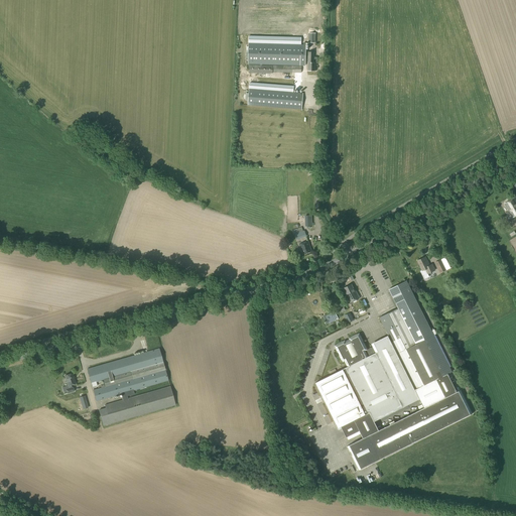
[(248,54),(248,65),(304,66),(304,57),(305,44),(248,43),(248,54)]
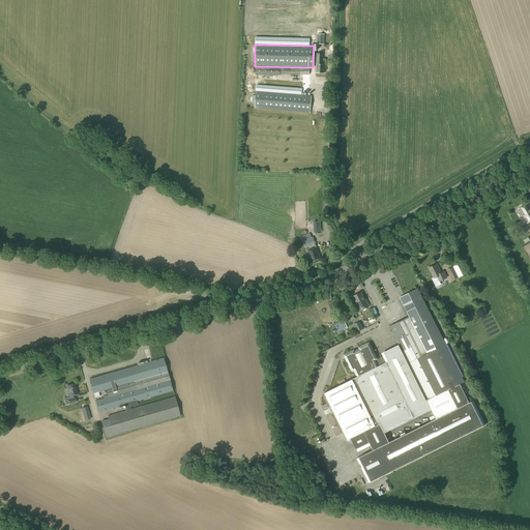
[(256,76),(280,76),(280,75),(280,67),(256,66),(256,76)]
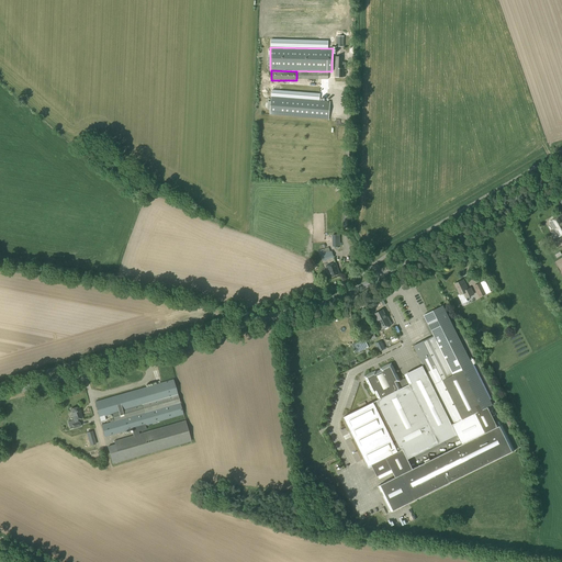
[(328,79),(328,72),(300,71),(299,87),(321,87),(321,79),(328,79)]
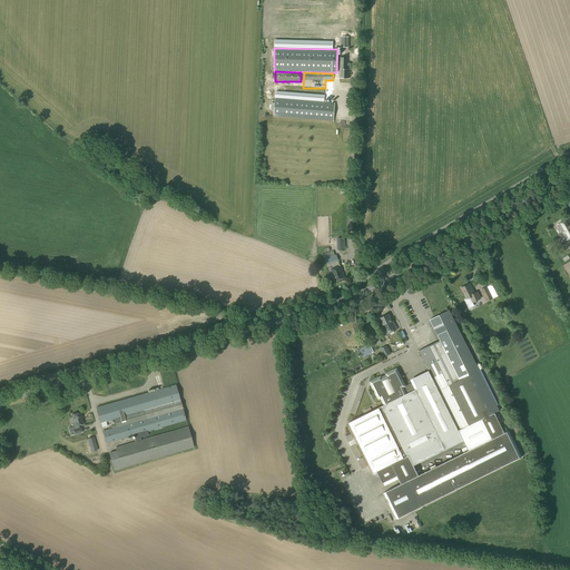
[(333,121),(335,102),(275,98),(274,116),(333,121)]
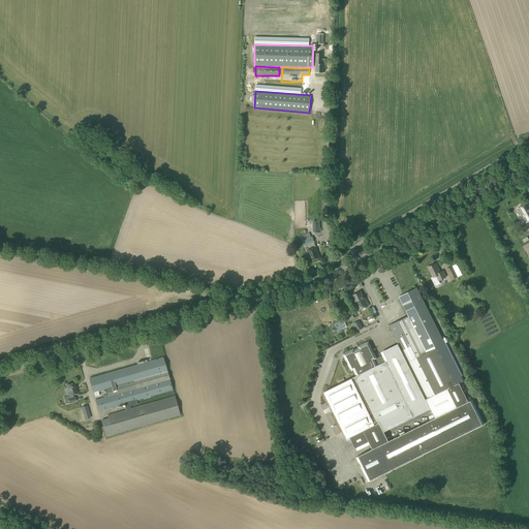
[(525,223),(528,220),(528,205),(528,203),(517,209),(525,223)]
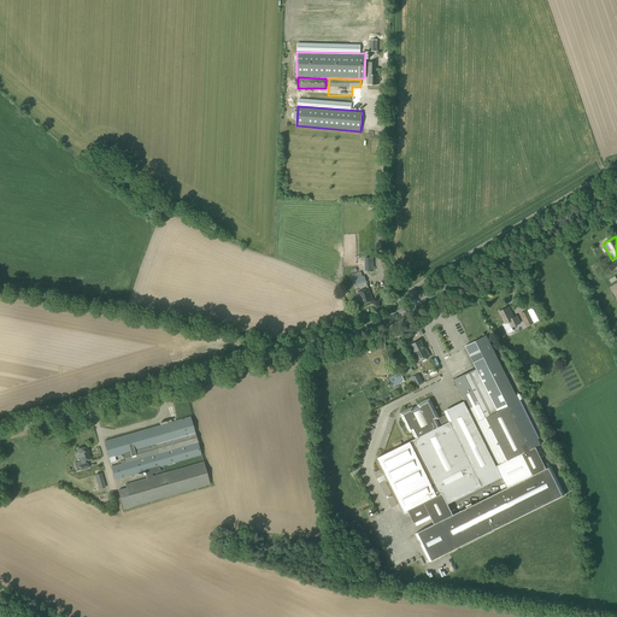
[(360,271),(352,275),(354,280),(353,280),(356,287),(366,282),(364,276),(363,276),(360,271)]
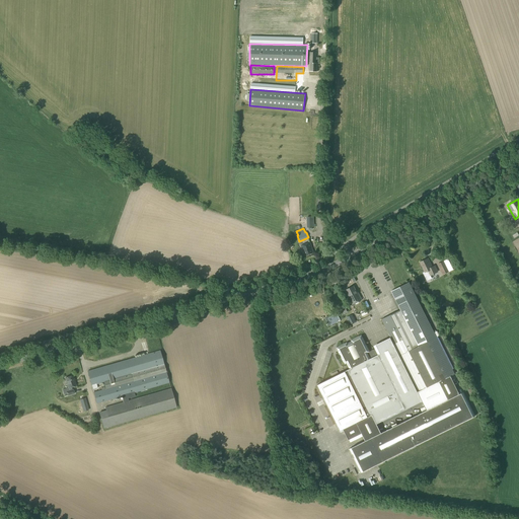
[(304,255),(313,252),(309,243),(301,246),(304,255)]
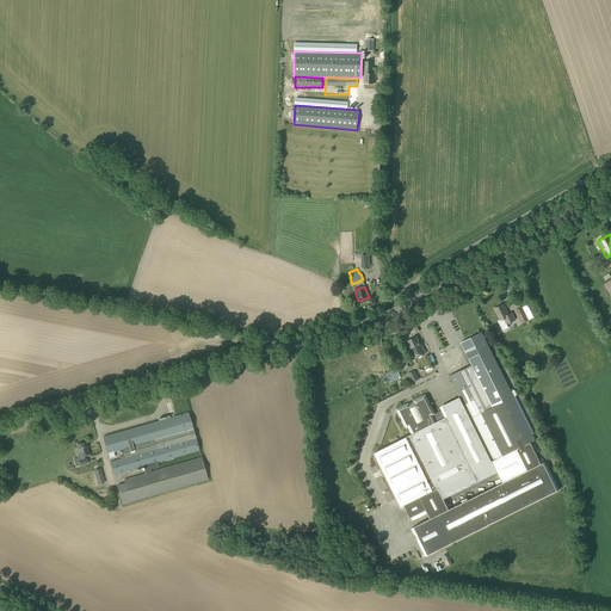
[(508,314),(504,304),(494,308),(500,321),(504,319),(506,325),(514,320),(512,313),(508,314)]
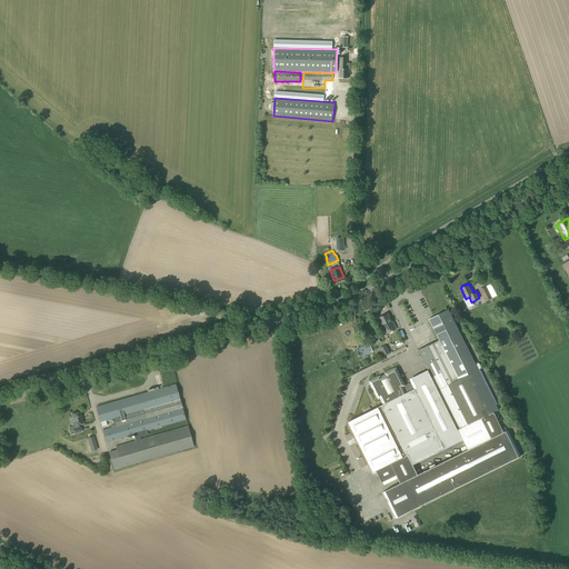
[(485,301),(492,298),(487,286),(479,290),(485,301)]
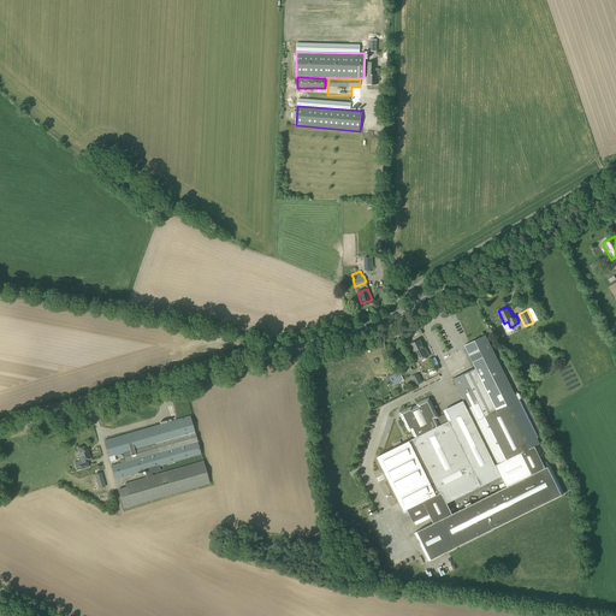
[(564,493),(550,466),(542,469),(531,448),(539,444),(485,336),(463,345),(475,368),(452,379),(468,412),(449,421),(445,414),(438,418),(428,398),(415,404),(416,406),(412,408),(410,407),(398,413),(408,432),(410,431),(414,438),(409,440),(375,457),(403,511),(407,510),(413,522),(428,515),(433,523),(414,533),(418,539),(420,544),(428,561),(448,551),(516,517),(522,514),(564,493)]
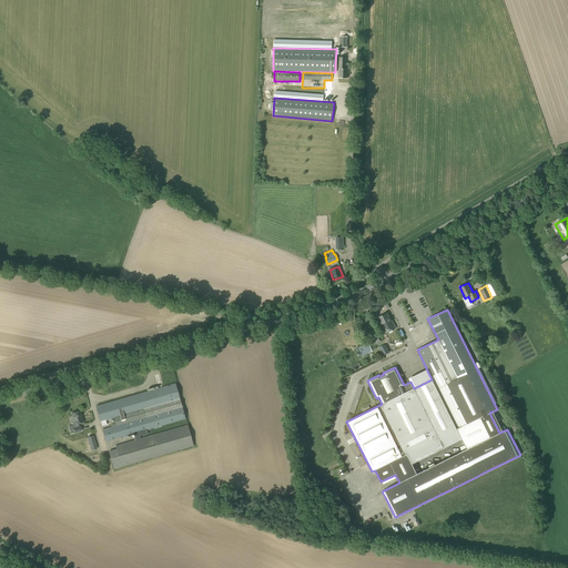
[(382,325),(391,321),(386,313),(377,317),(382,325)]
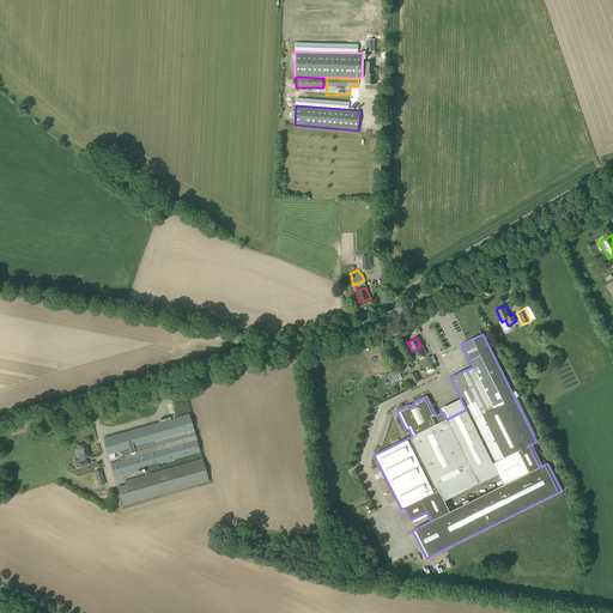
[(423,346),(422,346),(412,351),(411,352),(414,360),(428,354),(423,346)]
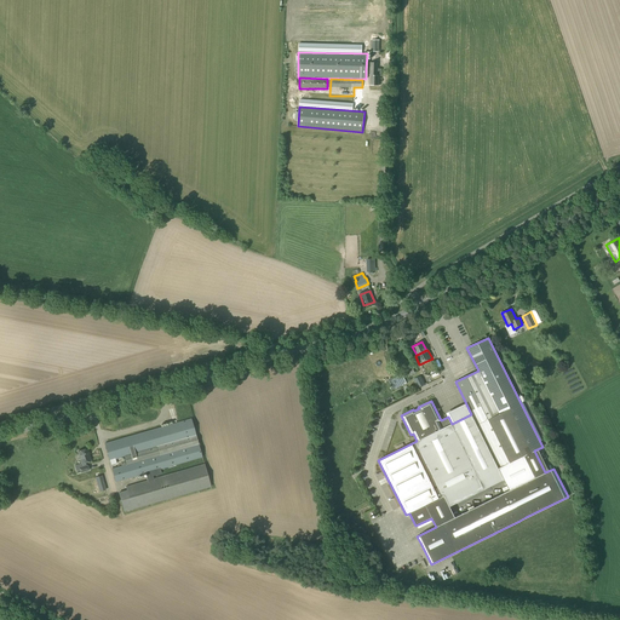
[(413,368),(388,379),(392,390),(400,386),(407,384),(403,378),(414,373),(413,368)]
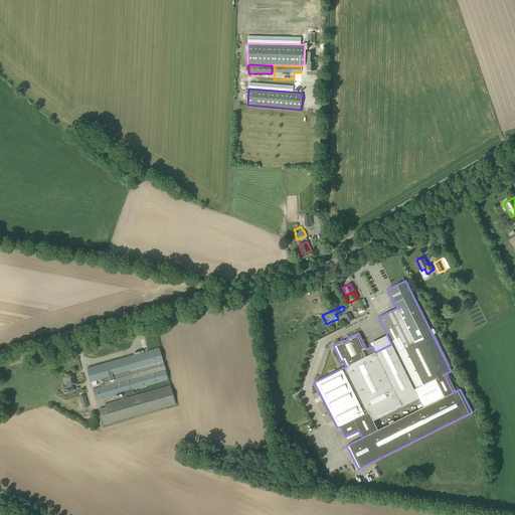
[(347,322),(353,320),(349,312),(343,315),(347,322)]
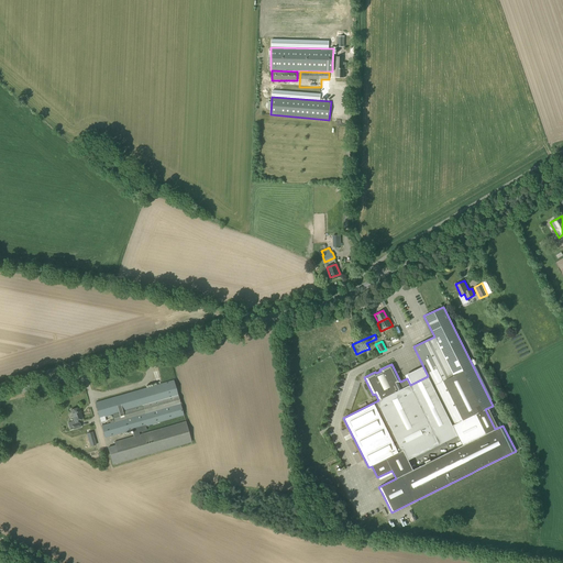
[(116,422),(101,427),(105,438),(132,430),(134,437),(140,434),(139,432),(146,430),(145,426),(184,415),(173,381),(95,404),(99,419),(100,418),(101,422),(106,421),(105,417),(113,415),(116,422)]
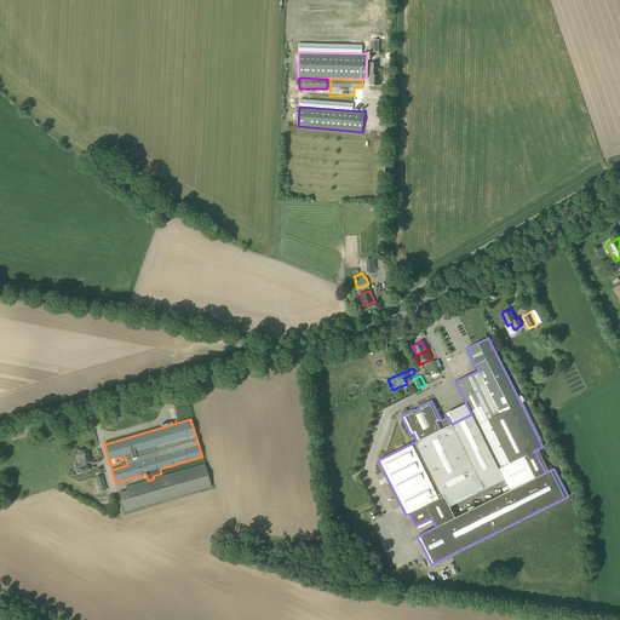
[(86,466),(85,463),(91,461),(87,449),(78,452),(81,464),(82,464),(82,468),(79,469),(81,474),(89,471),(87,466),(86,466)]
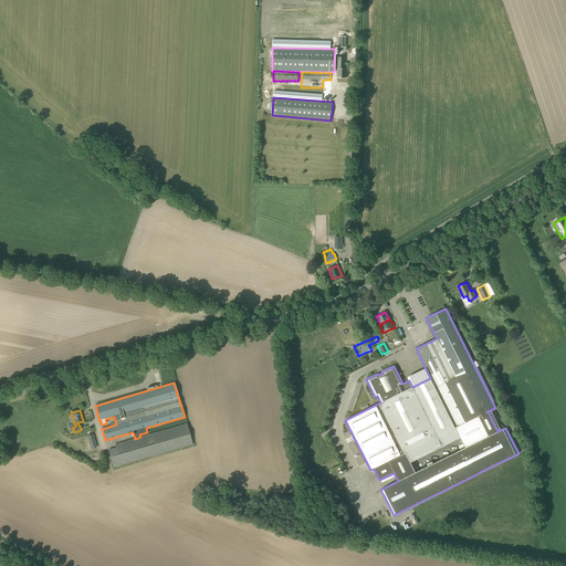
[(113,468),(192,444),(187,423),(140,437),(135,439),(115,444),(115,448),(108,450),(113,468)]
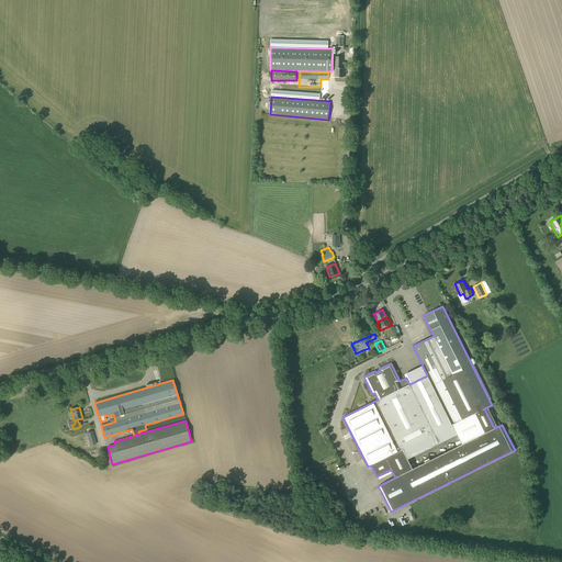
[(90,446),(96,445),(92,431),(86,433),(90,446)]
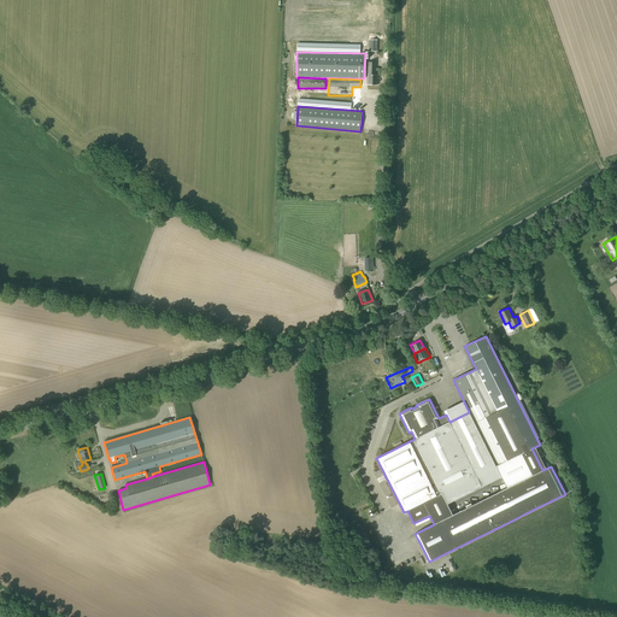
All buildings are outlined.
